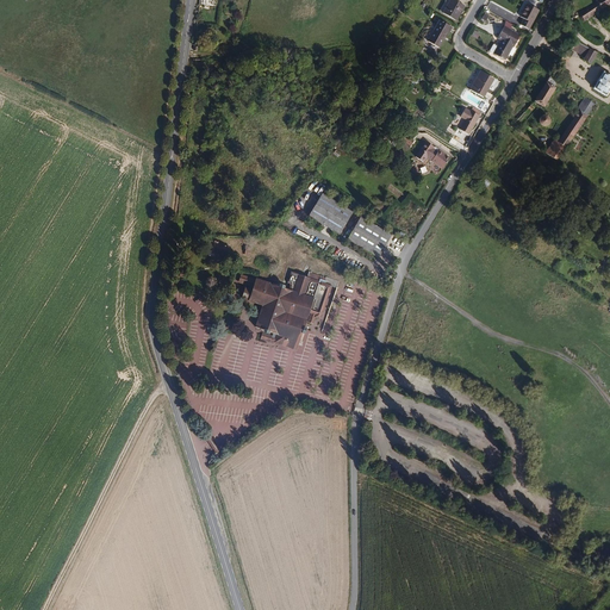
[(456,22),(465,6),(453,0),(449,0),(442,13),(456,22)]
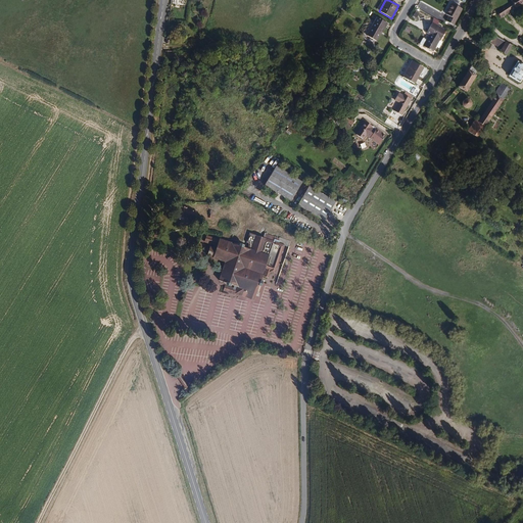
[(512,11),(522,2),(522,0),(514,0),(508,5),(512,11)]
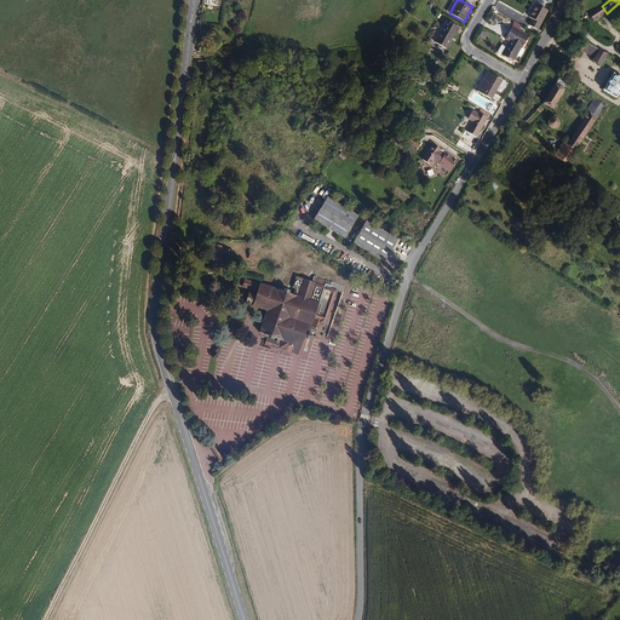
[(538,30),(549,11),(537,4),(528,17),(533,19),(529,26),(538,30)]
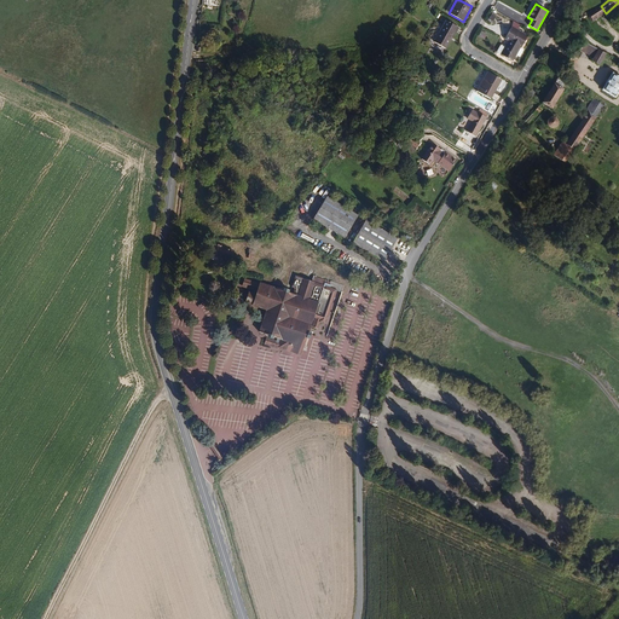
[(595,22),(606,13),(601,6),(589,13),(595,22)]
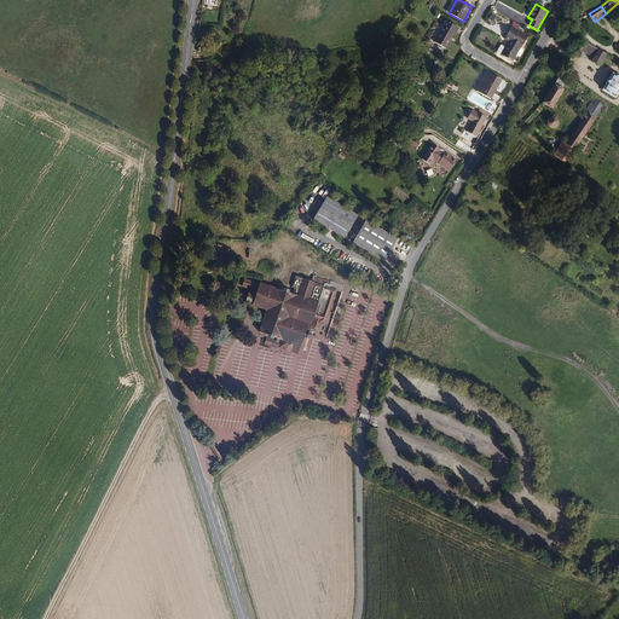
[(445,48),(453,34),(455,34),(458,27),(446,21),(434,42),(445,48)]
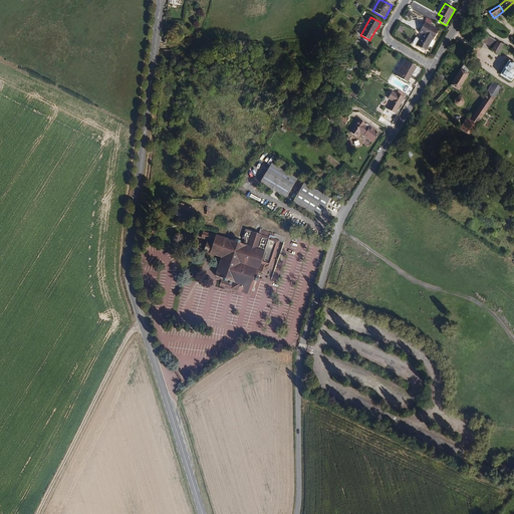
[(433,40),(439,30),(425,22),(420,32),(422,33),(416,45),(425,50),(432,39),(433,40)]
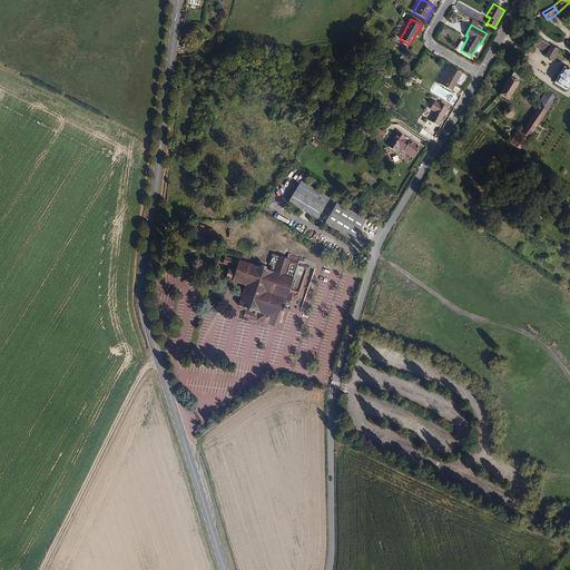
[(549,51),(552,45),(550,42),(548,43),(541,38),(534,43),(549,51)]
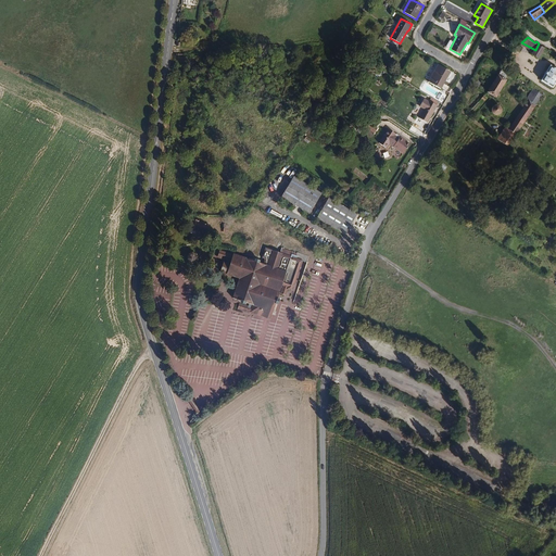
[(540,57),(545,48),(539,43),(535,50),(533,52),(540,57)]
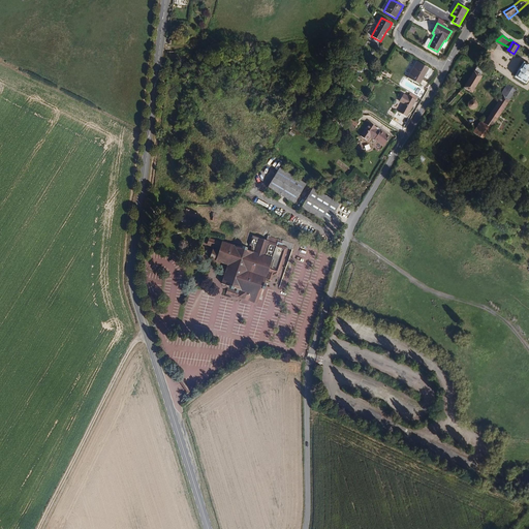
[(525,82),(528,75),(528,63),(523,60),(514,74),(525,82)]
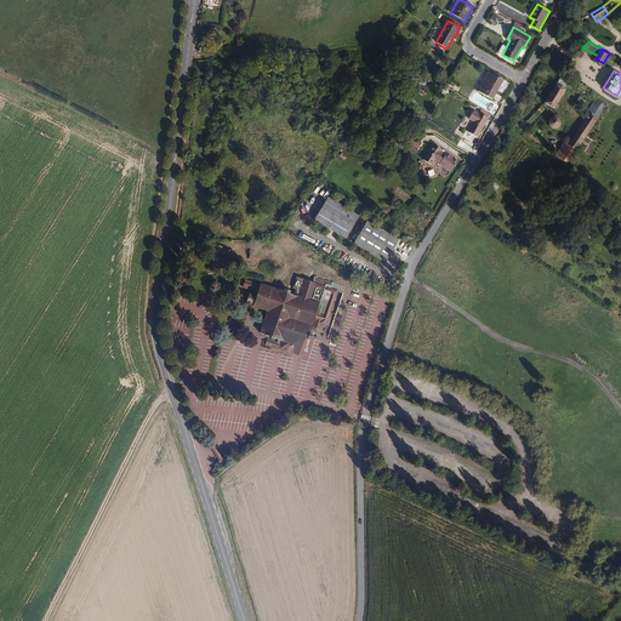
[(491,100),(503,80),(489,72),(478,91),(491,100)]
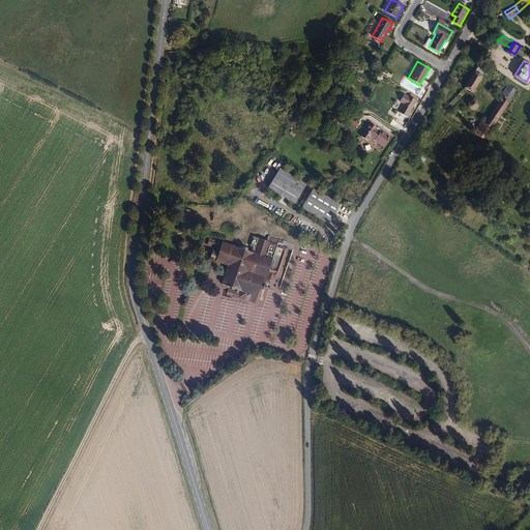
[(472,90),(481,74),(474,69),(468,80),(464,85),(462,88),(469,92),(471,90),(472,90)]
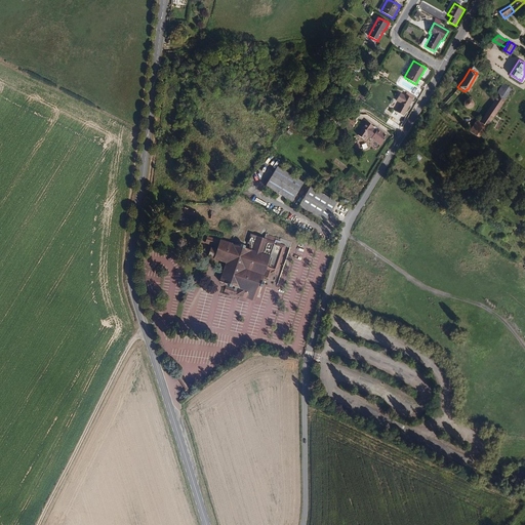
[(480,134),(512,86),(501,79),(495,89),(498,91),(491,102),(480,118),(477,117),(470,128),(480,134)]
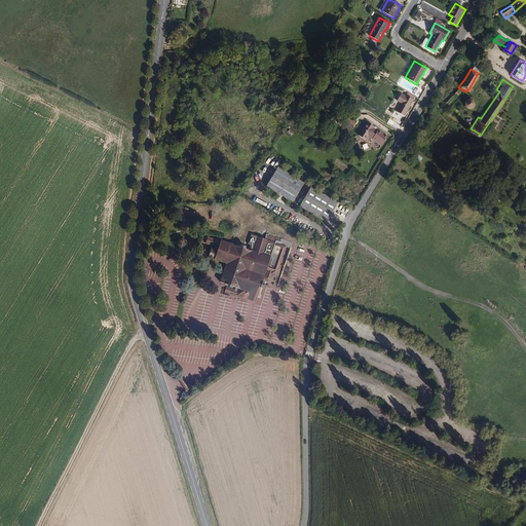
[(404,117),(413,101),(402,94),(398,102),(401,104),(396,112),(404,117)]
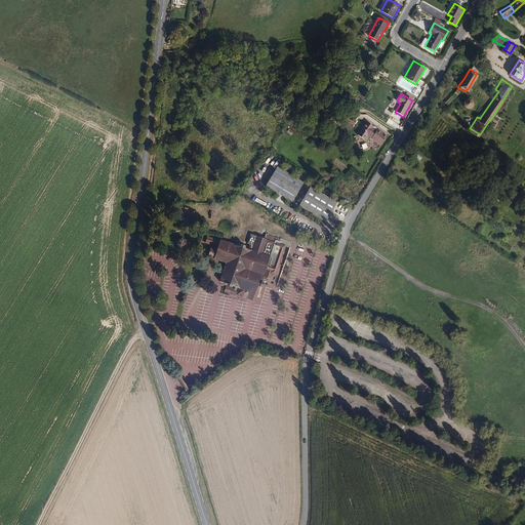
[(476,101),(476,99),(475,98),(475,96),(474,95),(473,94),(471,94),(470,94),(469,94),(467,94),(466,95),(465,96),(465,98),(463,99),(463,101),(465,103),(466,104),(467,105),(468,106),(469,106),(471,106),(472,106),(473,105),(474,104),(475,103),(476,101)]
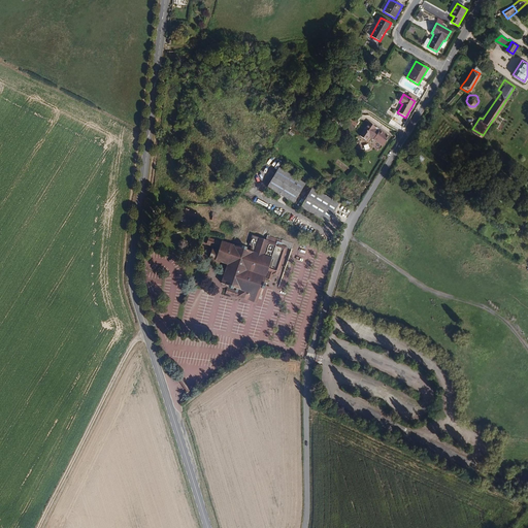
[(448,119),(439,112),(437,117),(444,123),(448,119)]
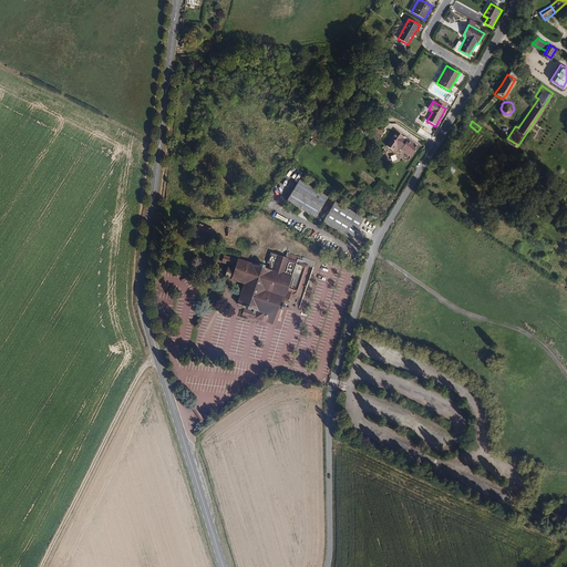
[(383,127),(374,122),(371,126),(381,132),(383,127)]
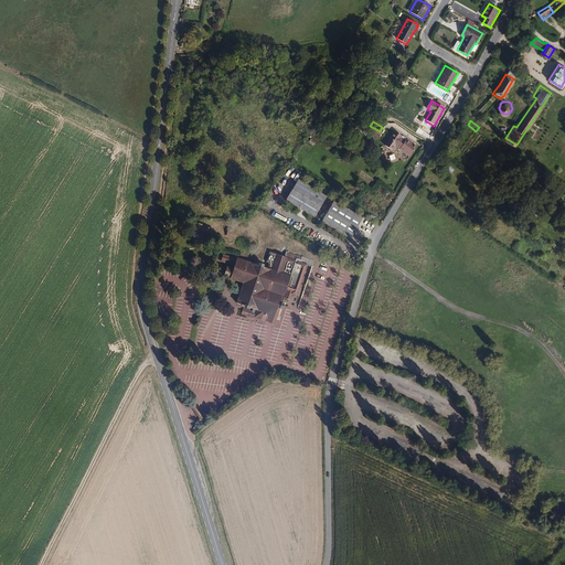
[(409,152),(416,141),(405,135),(405,136),(400,132),(401,131),(393,127),(383,142),(391,148),(394,142),(409,152)]
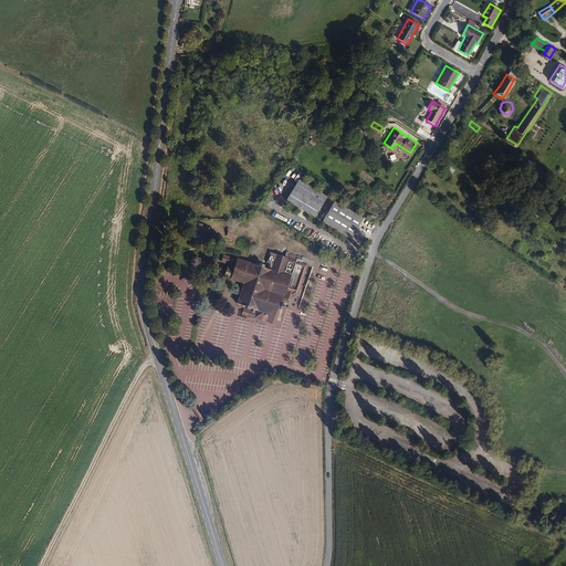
[(457,158),(444,147),(440,150),(442,153),(447,156),(453,161),(457,158)]
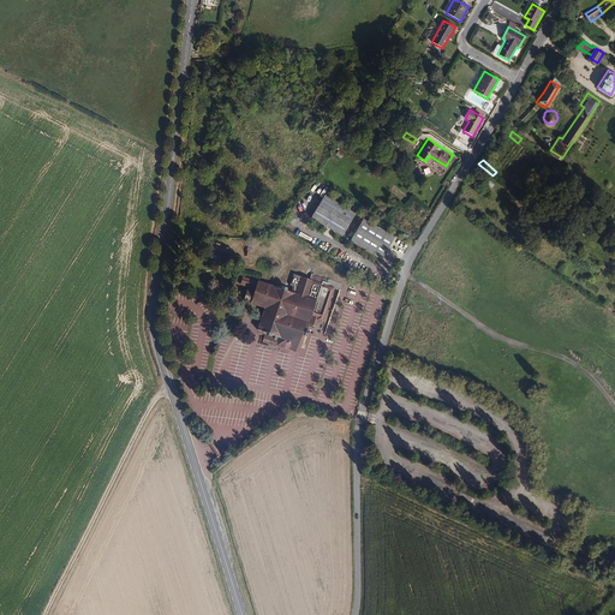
[(478,178),(485,169),(481,166),(475,175),(478,178)]
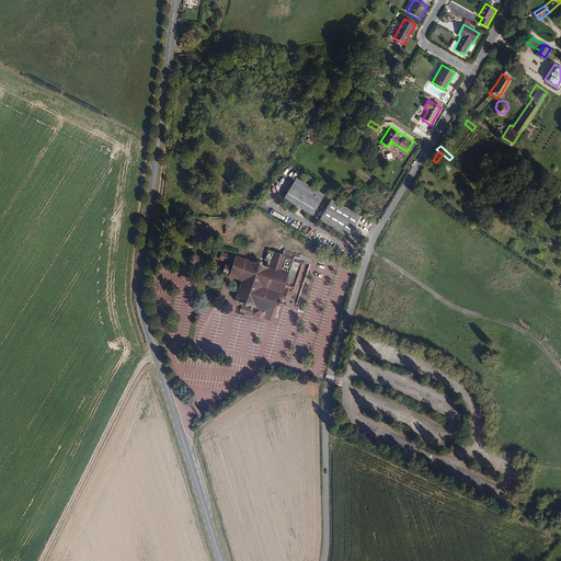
[(325,194),(296,178),(284,198),(313,215),(325,194)]
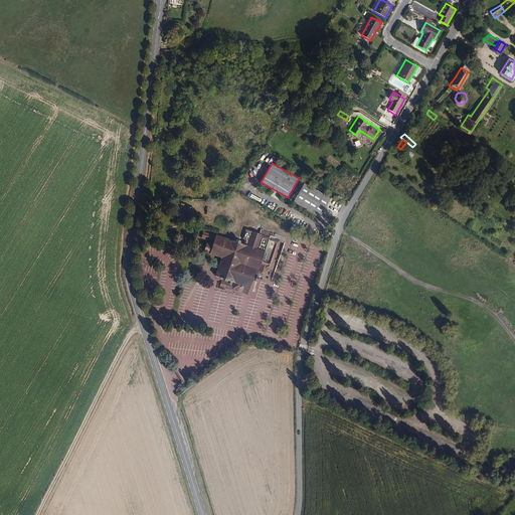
[(319,218),(331,199),(304,183),(293,203),(319,218)]
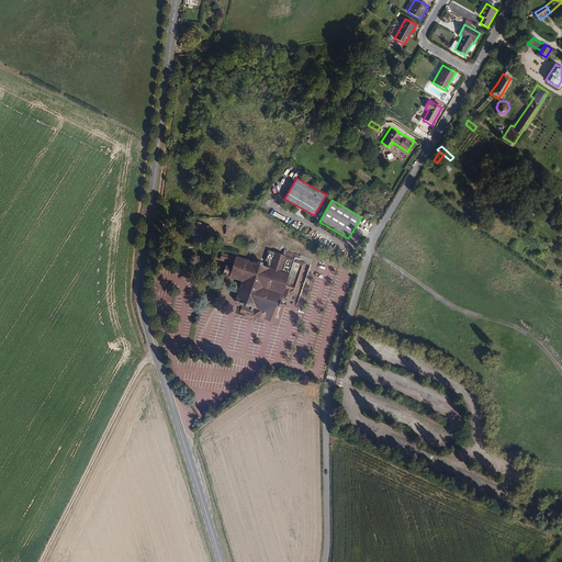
[(209,234),(210,226),(200,224),(201,222),(192,221),(190,231),(209,234)]
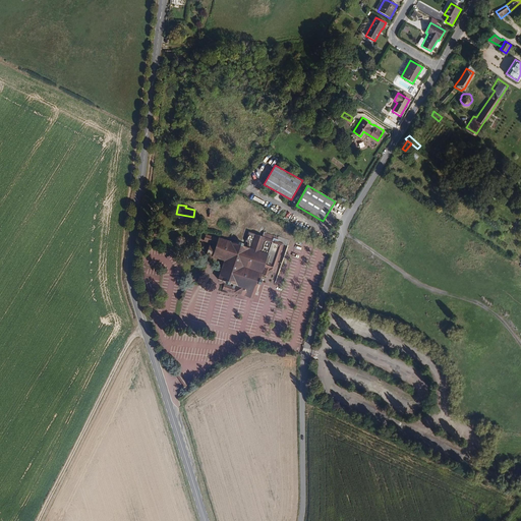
[(274,273),(284,244),(248,232),(244,246),(269,254),(263,275),(268,277),(269,272),(274,273)]
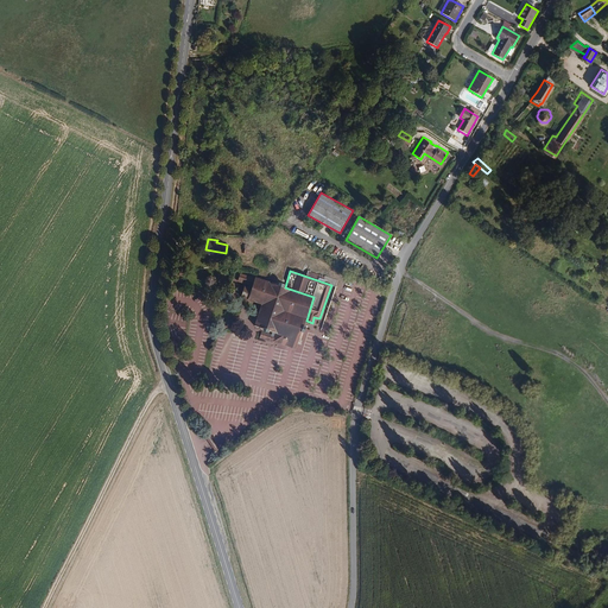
[(314,297),(285,287),(255,278),(252,290),(244,286),(240,297),(261,305),(254,327),(298,342),(306,321),(314,297)]
